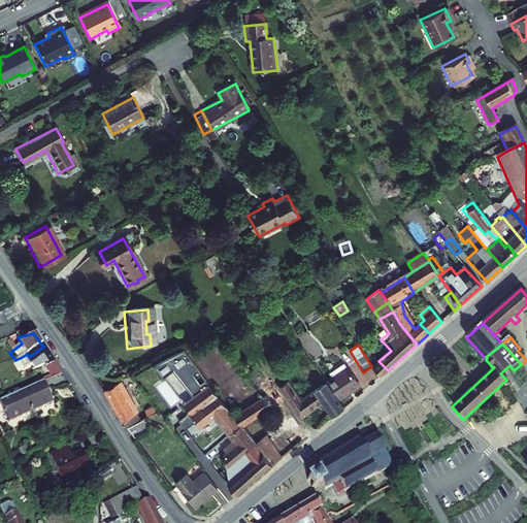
[(219,451),(225,467),(227,461),(236,453),(253,439),(238,422),(230,412),(178,346),(161,355),(210,417),(212,415),(233,439),(219,451)]
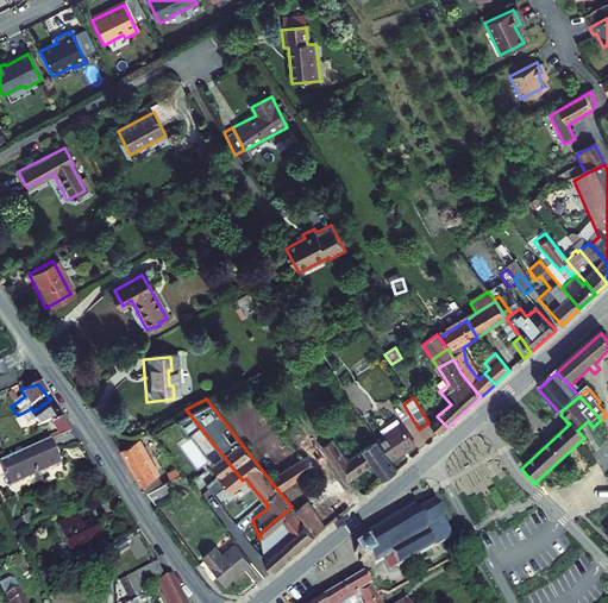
[(37,425),(39,428),(63,418),(50,400),(33,412),(31,408),(25,412),(18,415),(29,431),(37,425)]
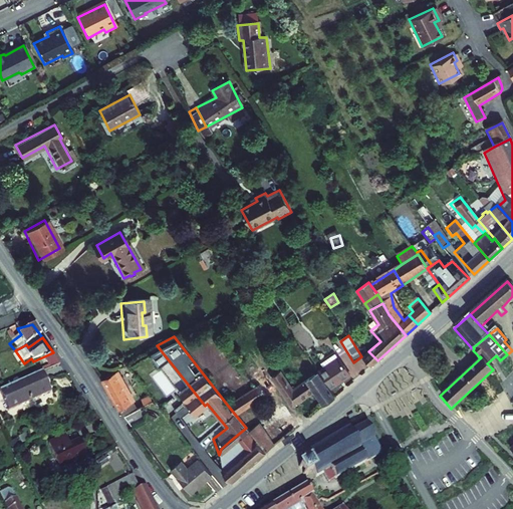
[(316,357),(319,363),(333,354),(329,348),(316,357)]
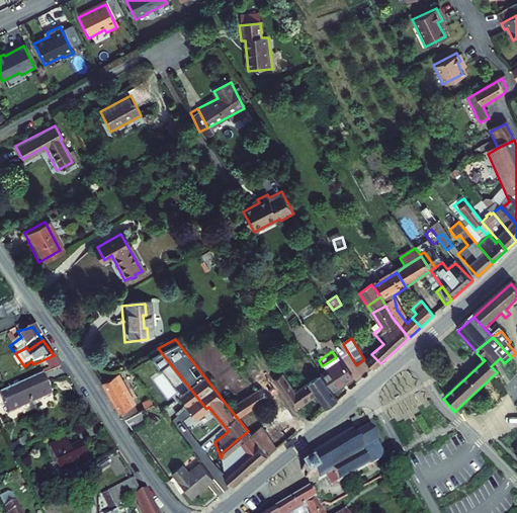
[(380,363),(371,354),(365,360),(373,370),(379,364),(380,363)]
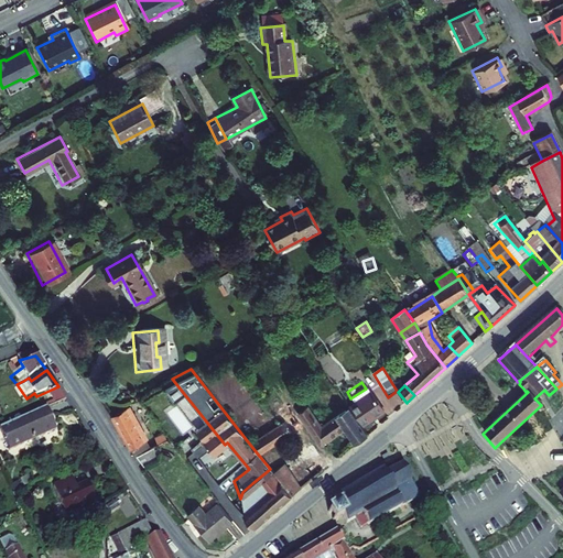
[(49,396),(53,407),(69,401),(58,386),(36,396),(39,400),(49,396)]
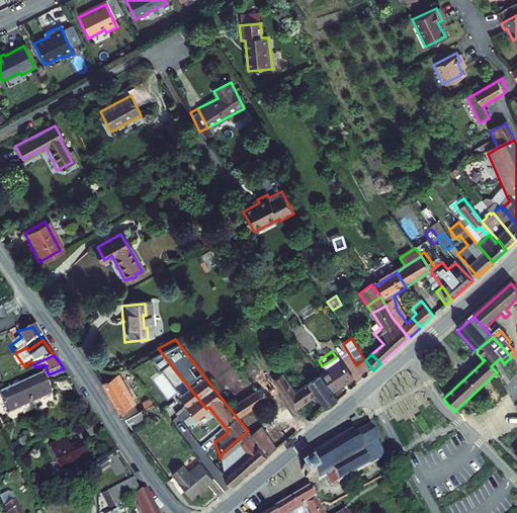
[(322,366),(316,369),(328,388),(349,374),(337,356),(336,357),(322,366)]
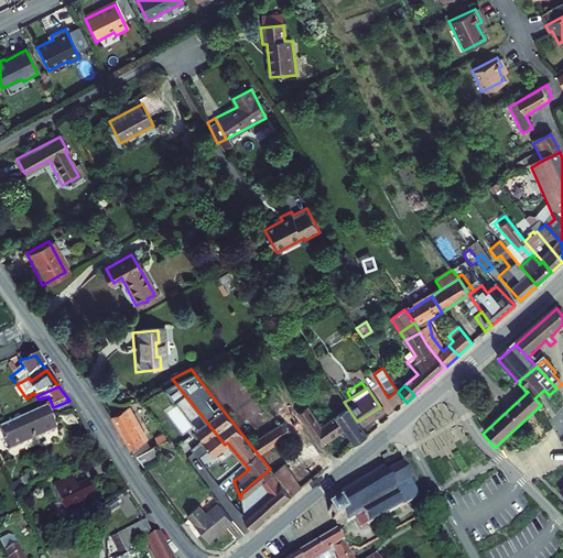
[(340,424),(352,438),(364,430),(357,422),(344,402),(317,420),(305,401),(294,408),(316,440),(340,424)]
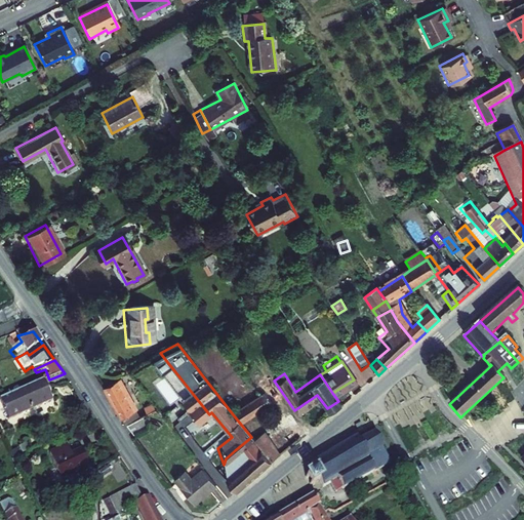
[(123,421),(125,420),(140,415),(135,406),(134,406),(115,375),(103,384),(123,421)]
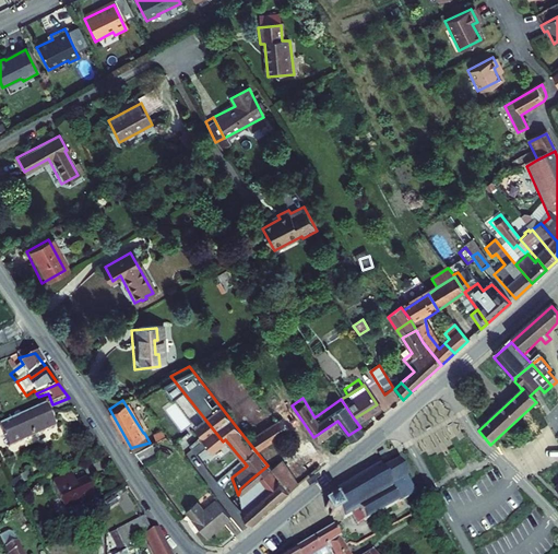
[(0,433),(8,450),(54,431),(44,409),(0,426),(0,433)]
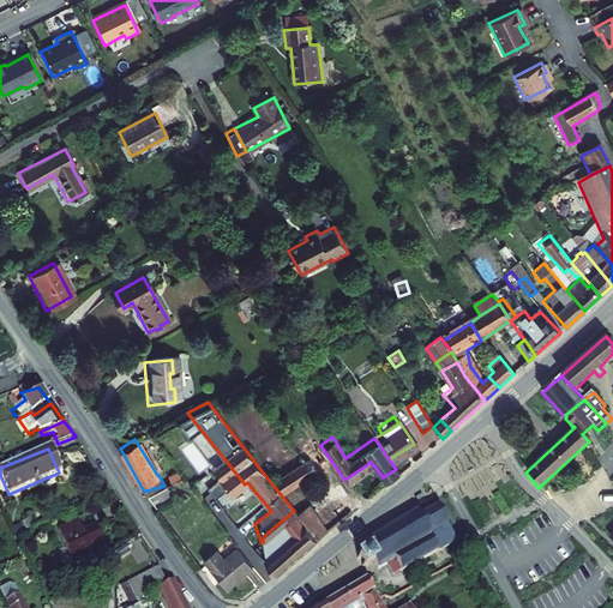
[(312,450),(268,479),(277,491),(320,463),(312,450)]
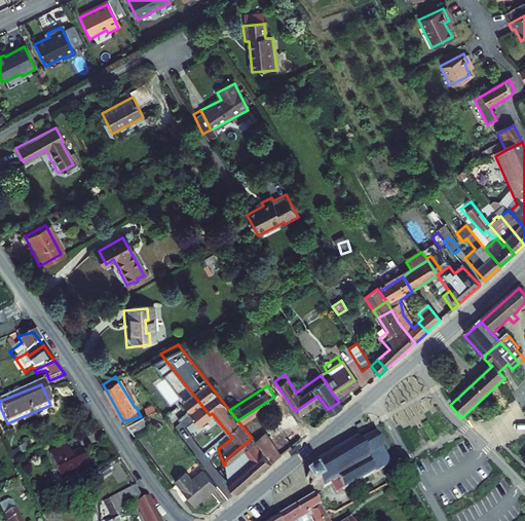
[(125,420),(133,433),(146,424),(141,416),(125,420)]
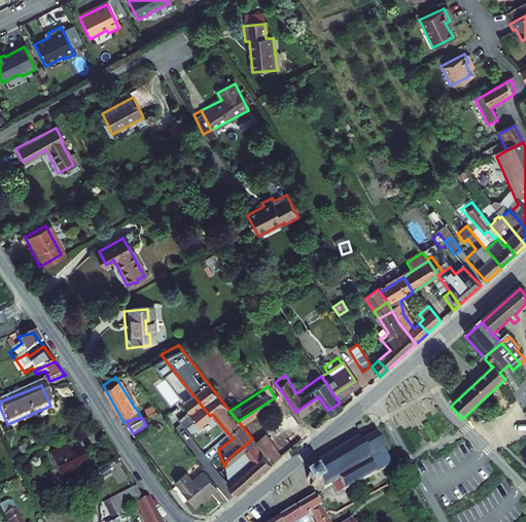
[(263,431),(252,439),(270,460),(279,452),(263,431)]
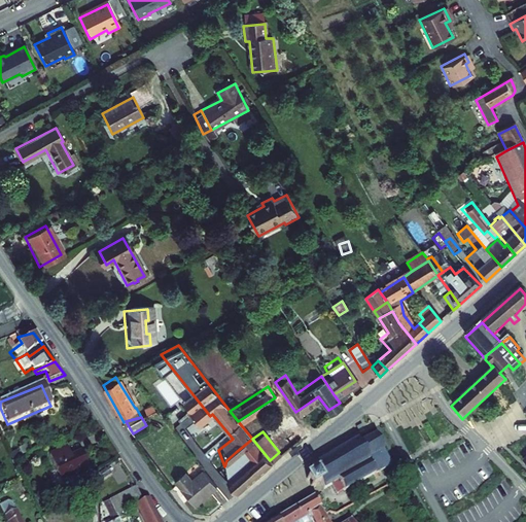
[(311,467),(315,476),(319,484),(323,492),(330,488),(337,498),(391,467),(375,438),(359,447),(357,443),(311,467)]
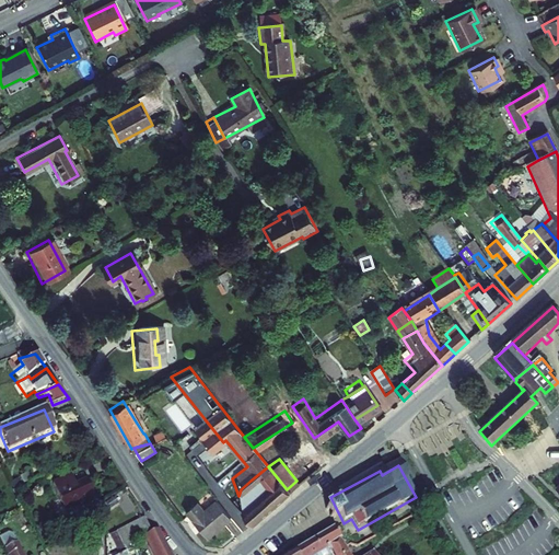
[(274,499),(287,489),(268,466),(251,481),(258,492),(264,487),(274,499)]
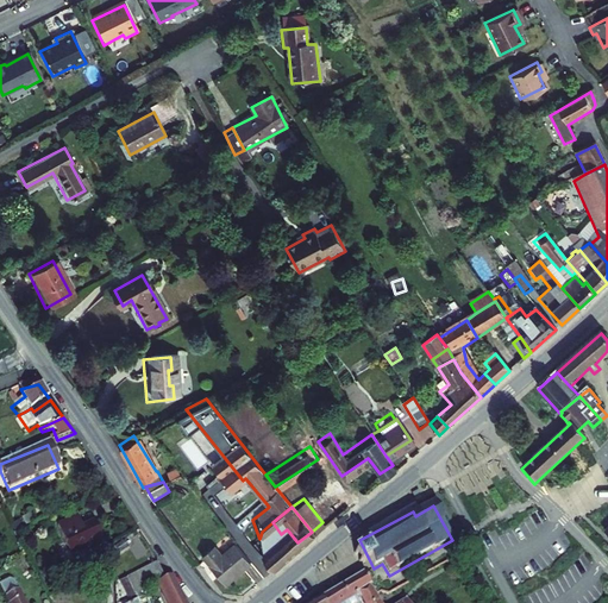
[(60,531),(71,558),(105,544),(96,526),(83,531),(79,521),(60,531)]
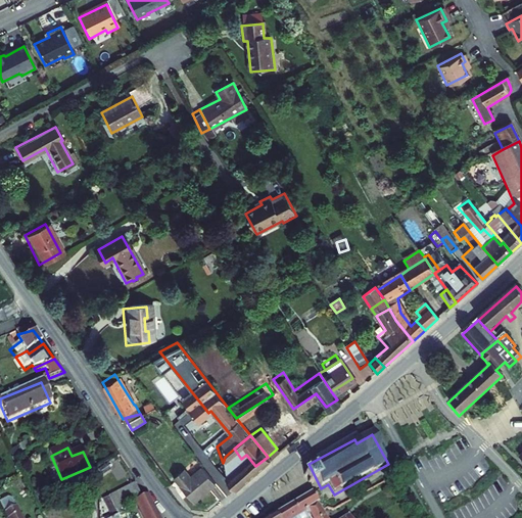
[(223,474),(233,486),(255,466),(246,455),(241,459),(234,449),(225,457),(223,463),(226,472),(223,474)]
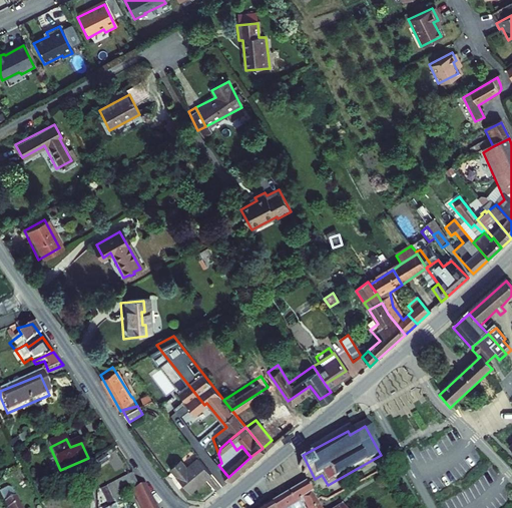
[(167,464),(186,489),(209,471),(194,454),(184,462),(178,455),(167,464)]
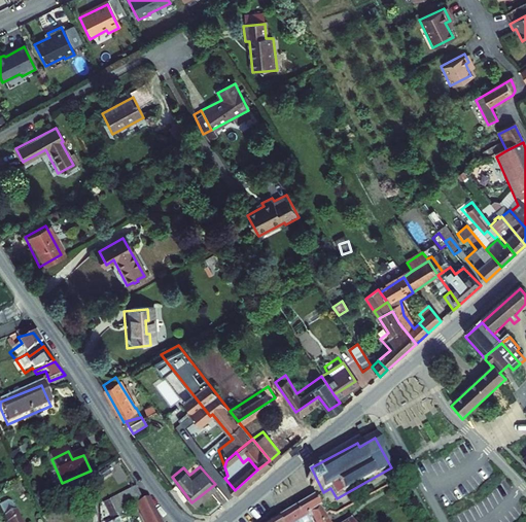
[(313,492),(319,484),(315,476),(306,479),(313,492)]
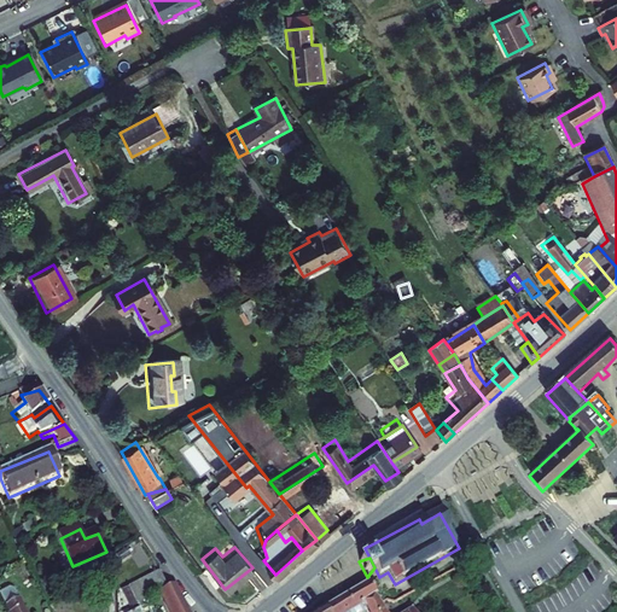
[(132,588),(141,611),(145,611),(152,608),(149,601),(164,593),(168,590),(162,576),(132,588)]
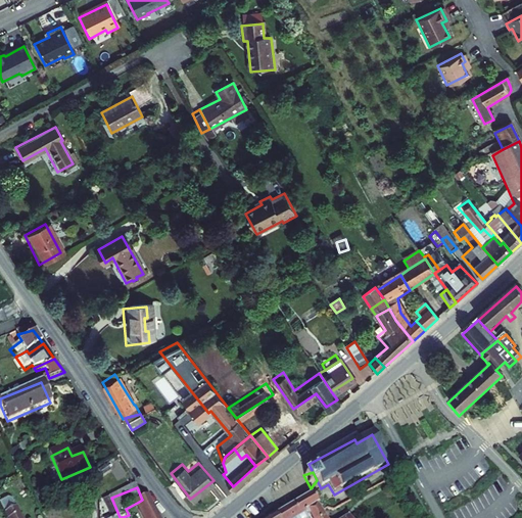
[(285,511),(282,513),(285,517),(357,517),(354,514),(348,517),(325,517),(324,515),(312,496),(285,511)]
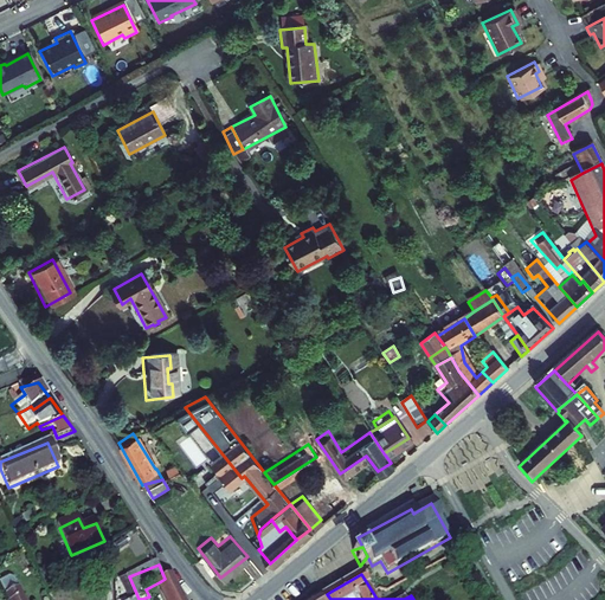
[(0,584),(8,599),(25,599),(13,575),(0,581),(0,584)]
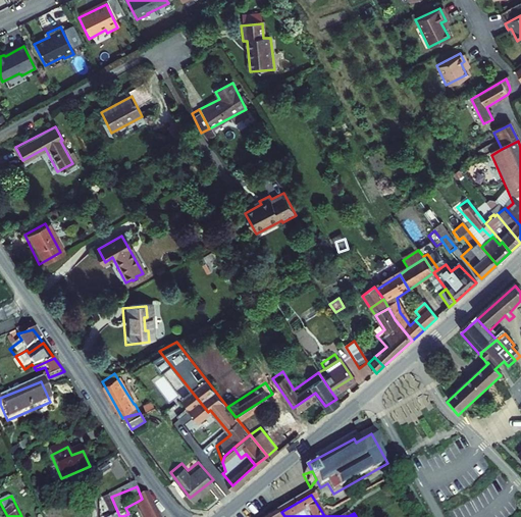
[(158,516),(148,496),(142,499),(139,501),(146,516),(158,516)]
